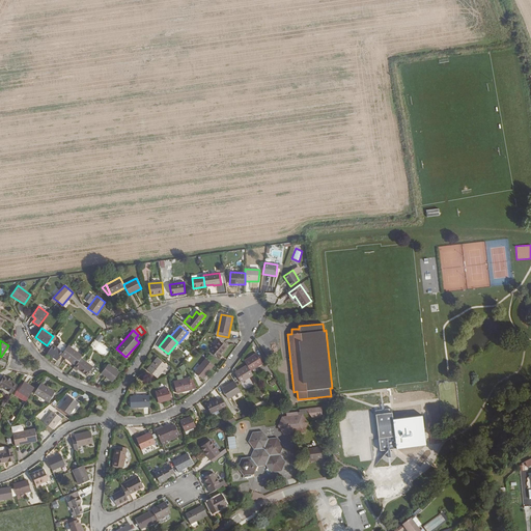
[(217,358),(226,346),(219,340),(210,352),(217,358)]
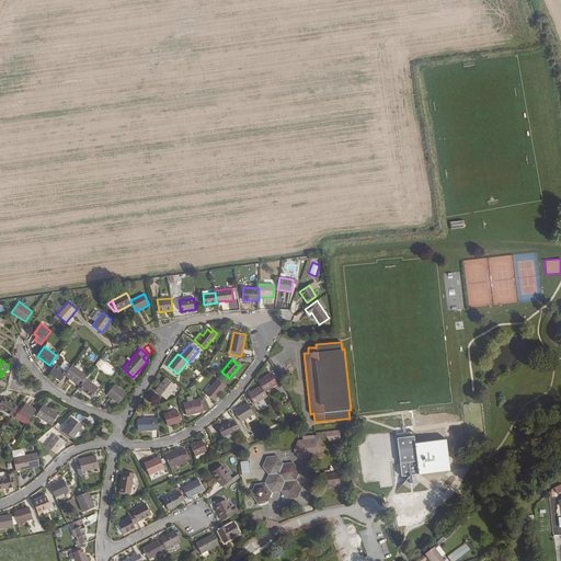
[(63,363),(60,367),(67,373),(70,368),(63,363)]
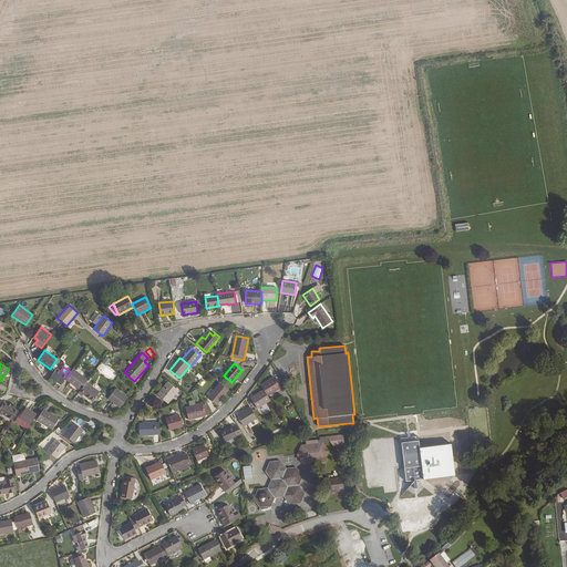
[(57,368),(50,378),(61,385),(65,379),(68,377),(61,371),(57,368)]
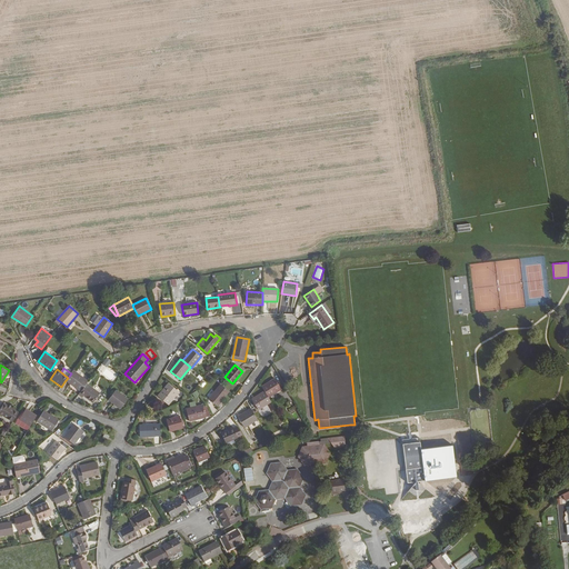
[(287,382),(297,377),(292,369),(282,376),(287,382)]
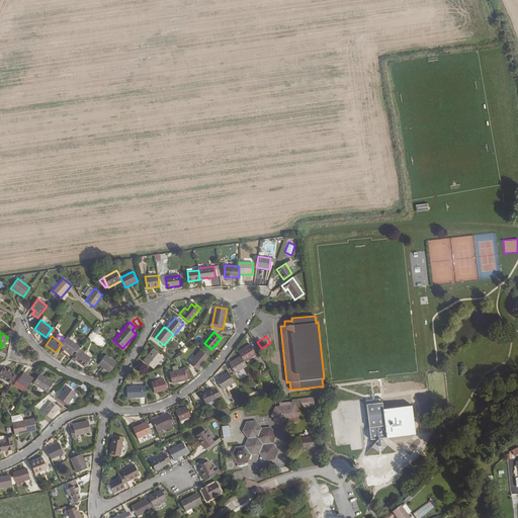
[(80,347),(67,337),(65,340),(62,344),(60,346),(73,356),(79,349),(80,347)]
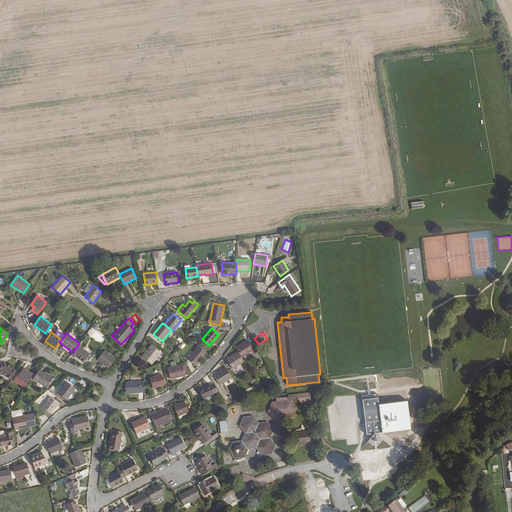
[(211,346),(220,335),(218,334),(209,345),(211,346)]
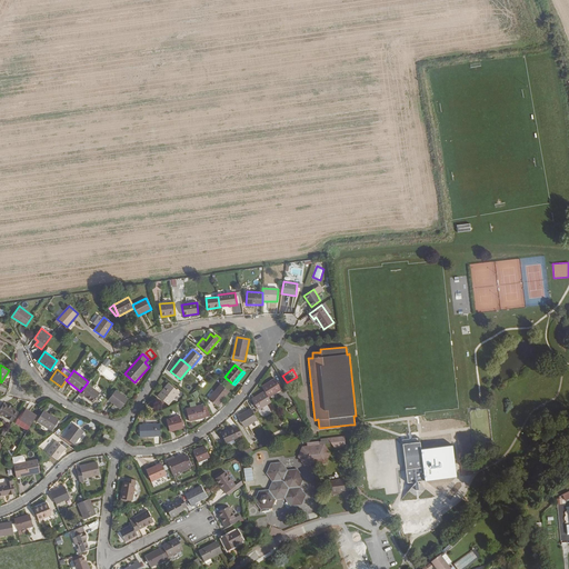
[(202,388),(207,382),(202,379),(198,385),(202,388)]
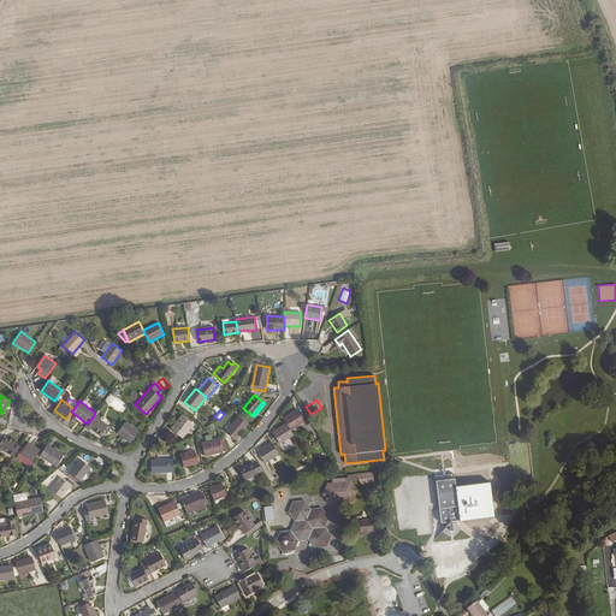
[(297,410),(283,419),(286,424),(290,430),(304,421),(297,410)]
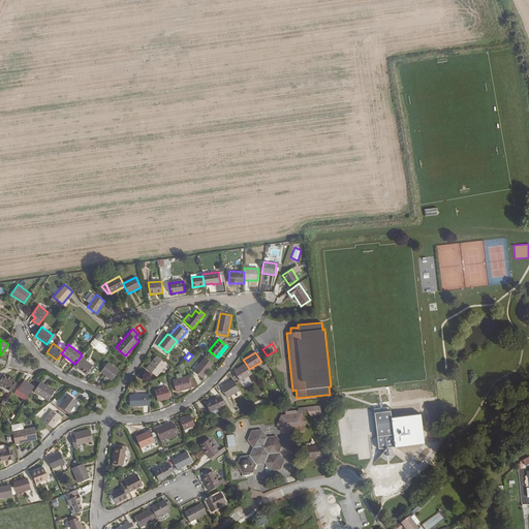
[(156,355),(146,369),(157,377),(166,365),(156,355)]
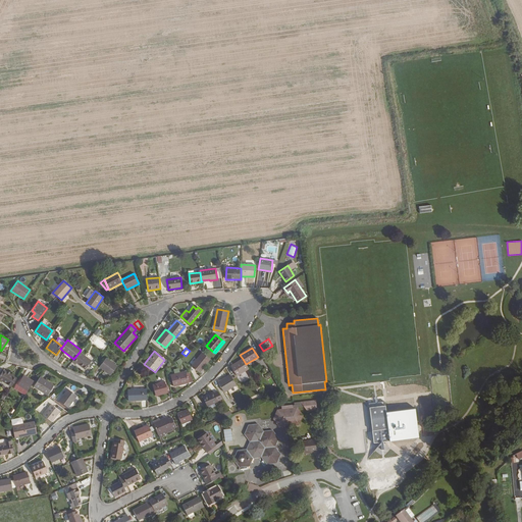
[(73,359),(71,362),(75,365),(76,363),(85,370),(92,361),(80,352),(73,359)]
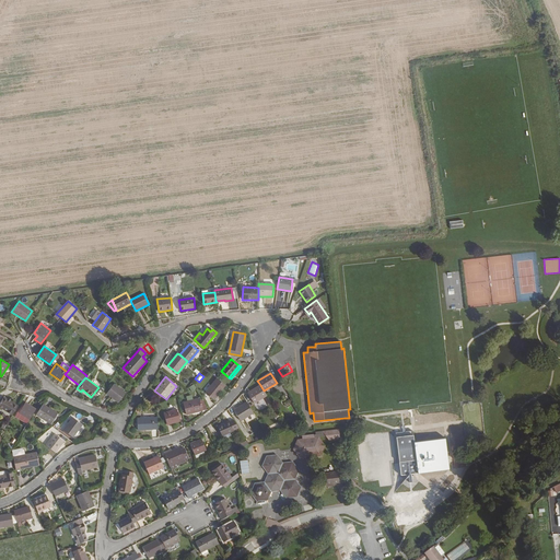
[(217,378),(205,393),(214,399),(225,385),(217,378)]
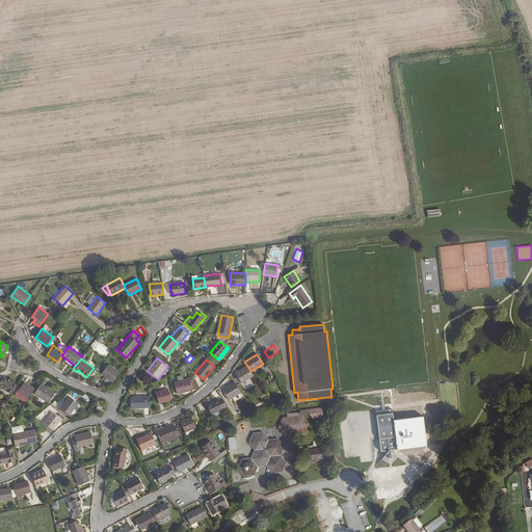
[(108,365),(101,374),(108,379),(109,378),(113,381),(120,373),(108,365)]
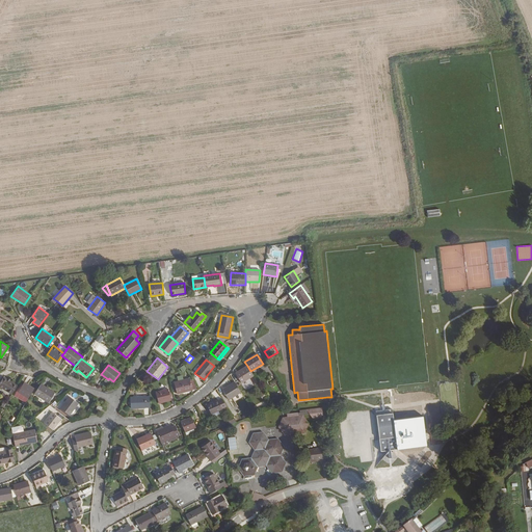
[(247,366),(235,373),(241,383),(254,375),(250,371),(247,366)]
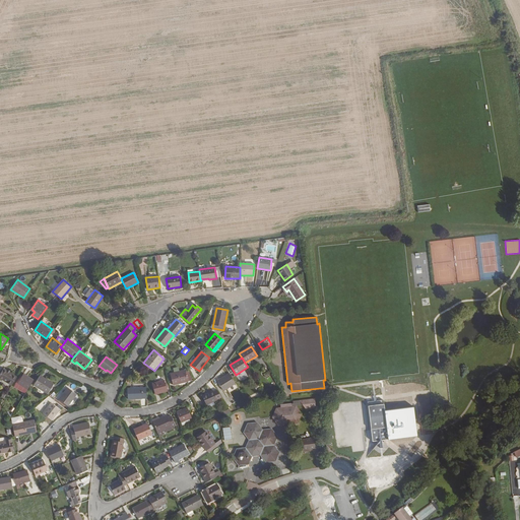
[(3,369),(0,374),(0,378),(11,386),(17,377),(3,369)]
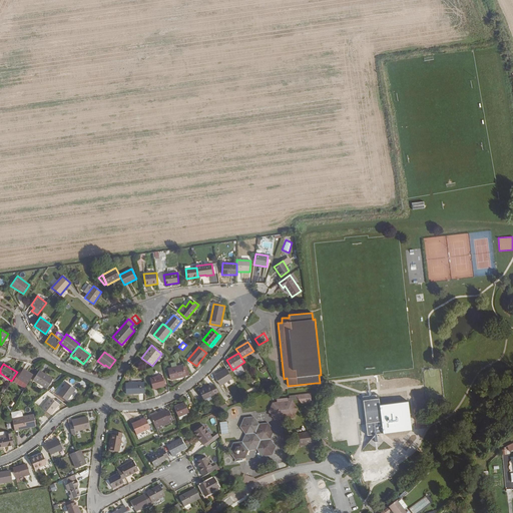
[(182,365),(167,369),(170,380),(185,376),(184,370),(182,365)]
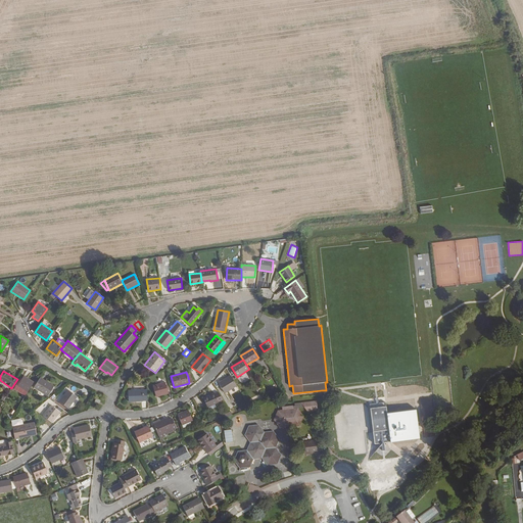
[(230,375),(219,383),(225,393),(237,386),(230,375)]
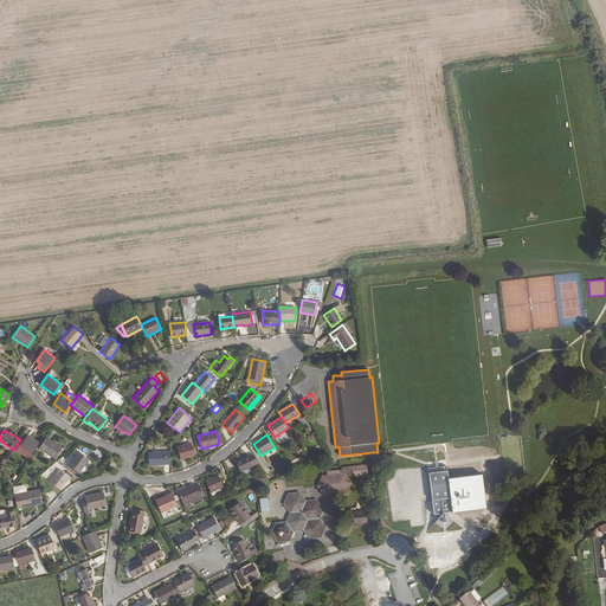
[(26,438),(20,447),(26,451),(27,451),(32,455),(39,443),(27,436),(26,438)]
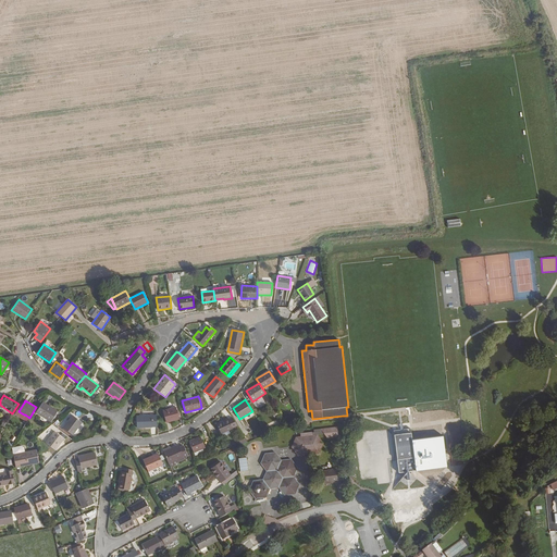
[(22,401),(14,415),(16,415),(19,411),(24,403),(22,401)]
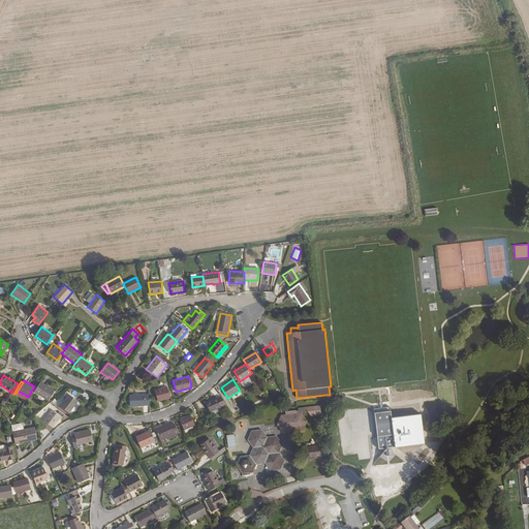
[(49,401),(55,391),(40,381),(34,392),(49,401)]
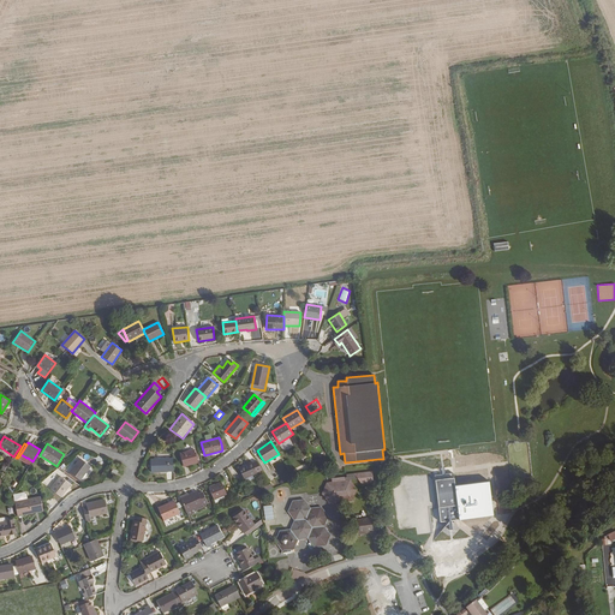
[(195,449),(180,453),(184,466),(198,463),(195,449)]
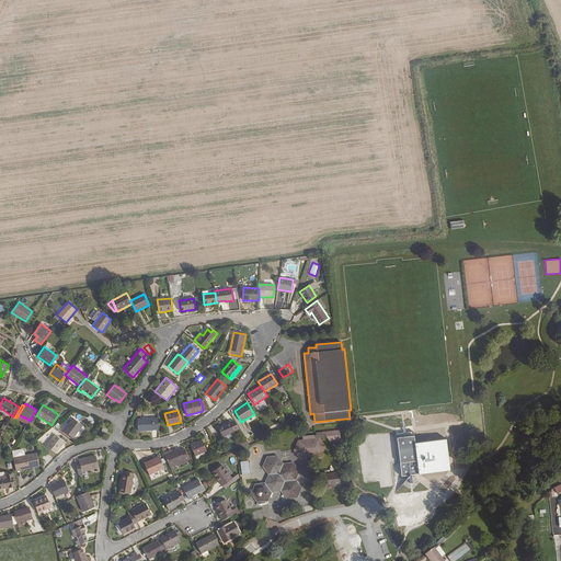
[(73,438),(82,425),(72,418),(64,431),(73,438)]
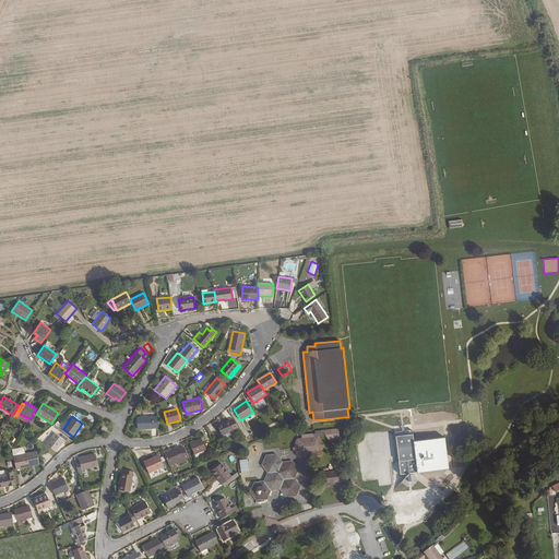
[(157,416),(137,417),(138,429),(157,428),(157,416)]
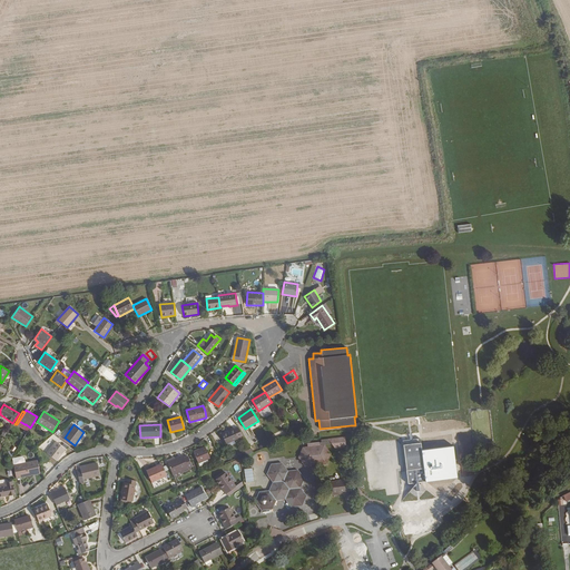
[(234,429),(222,434),(226,443),(227,443),(228,446),(235,443),(234,440),(238,439),(237,436),(235,431),(234,429)]
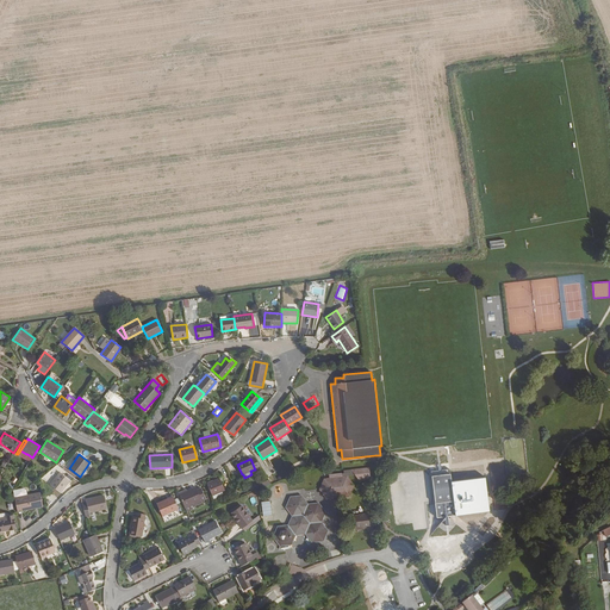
[(354,485),(347,475),(355,475),(359,480),(371,479),(369,467),(350,470),(343,471),(344,473),(337,474),(334,474),(334,478),(329,478),(324,478),(319,490),(327,499),(349,497),(354,485)]
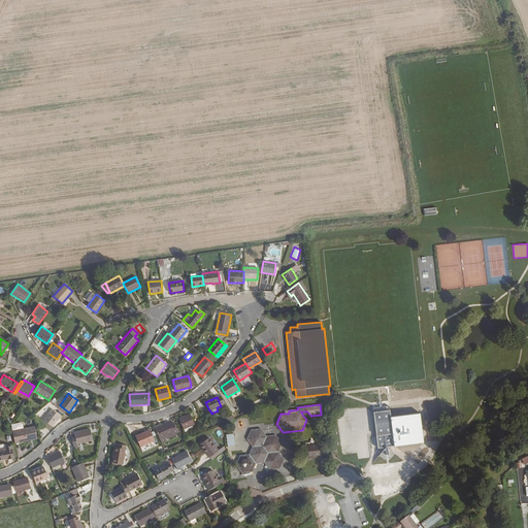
[(53,427),(61,416),(52,408),(43,420),(53,427)]
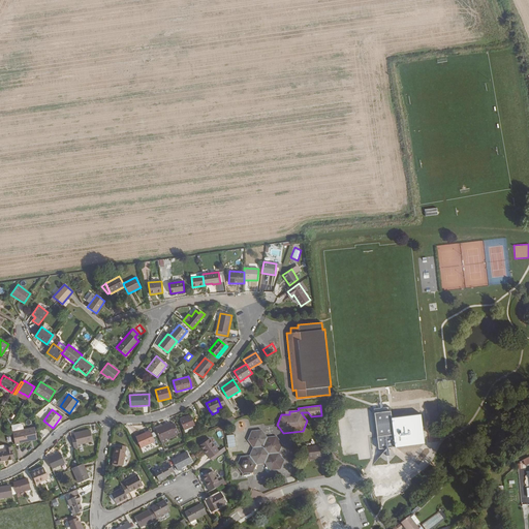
[(375,412),(379,448),(383,448),(383,457),(391,456),(390,446),(395,446),(392,410),(375,412)]
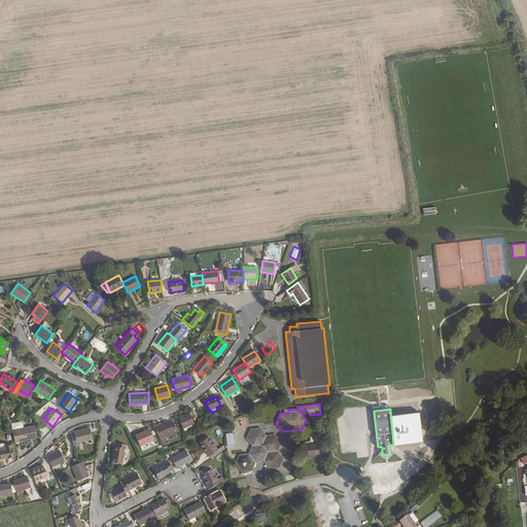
[(189,413),(179,418),(183,428),(191,425),(195,424),(189,413)]
